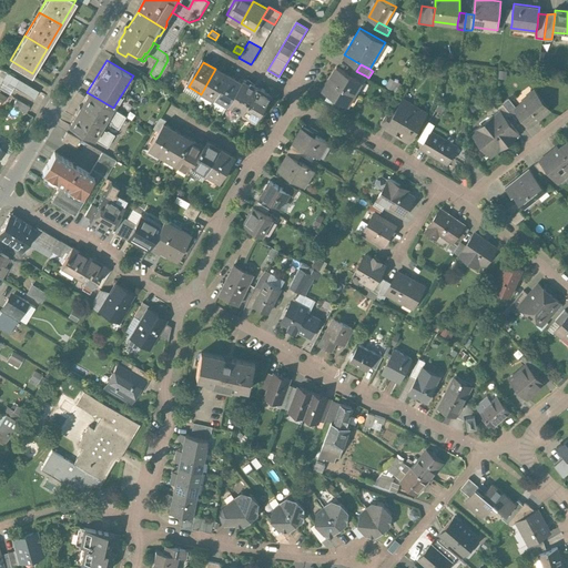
[(345,72),(336,67),(330,78),(355,93),(363,82),(361,81),(345,72)]
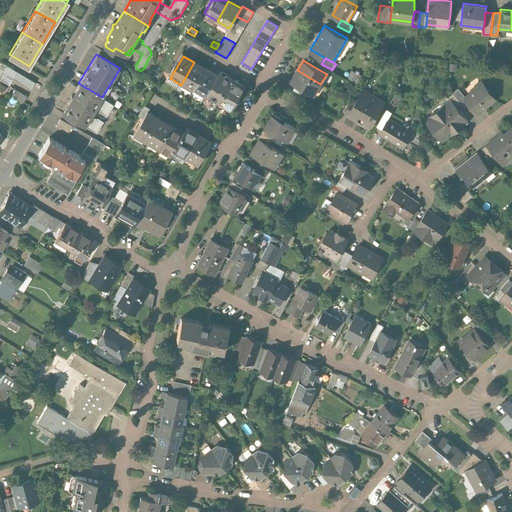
[(321,64),(315,60),(311,65),(325,73),(329,68),(321,64)]
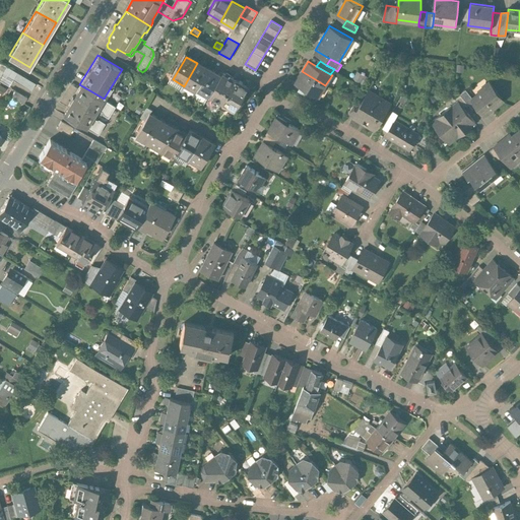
[(197,63),(184,86),(196,92),(197,91),(209,70),(197,63)]
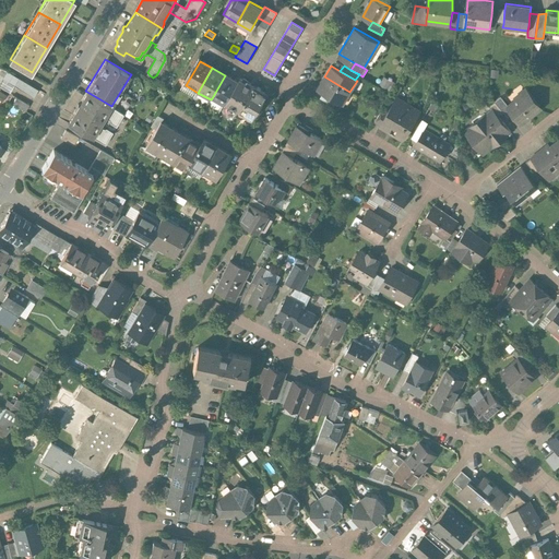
[(37,90),(6,71),(1,78),(33,96),(37,90)]
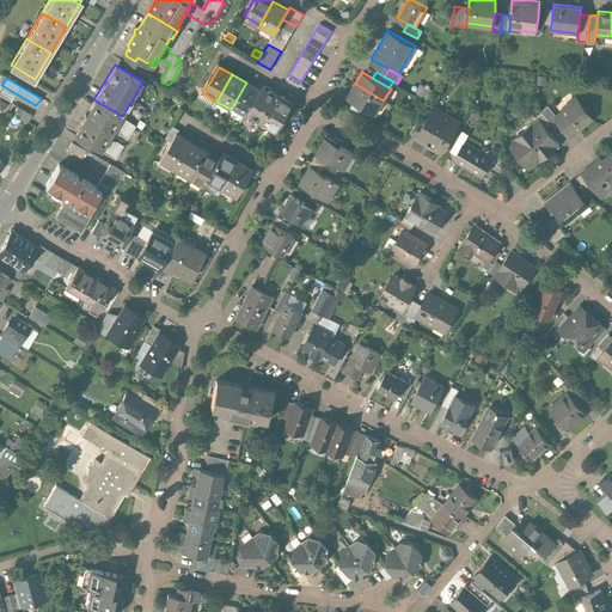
[(246,83),(232,108),(246,116),(248,112),(261,91),(246,83)]
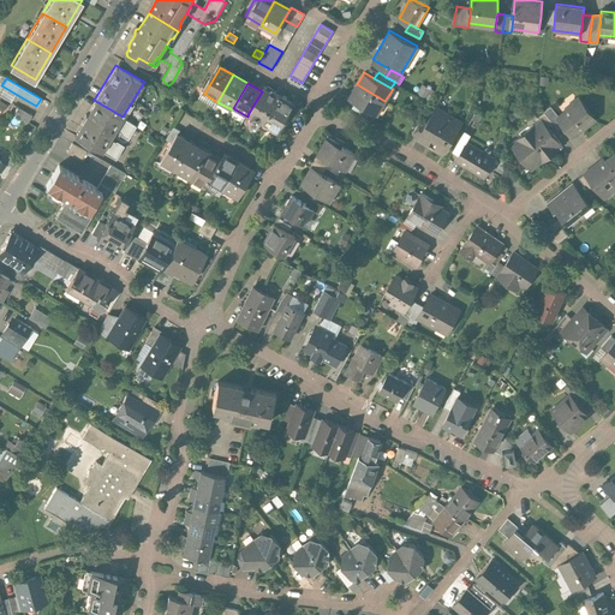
[(384,101),(357,84),(348,97),(363,106),(377,114),(384,101)]
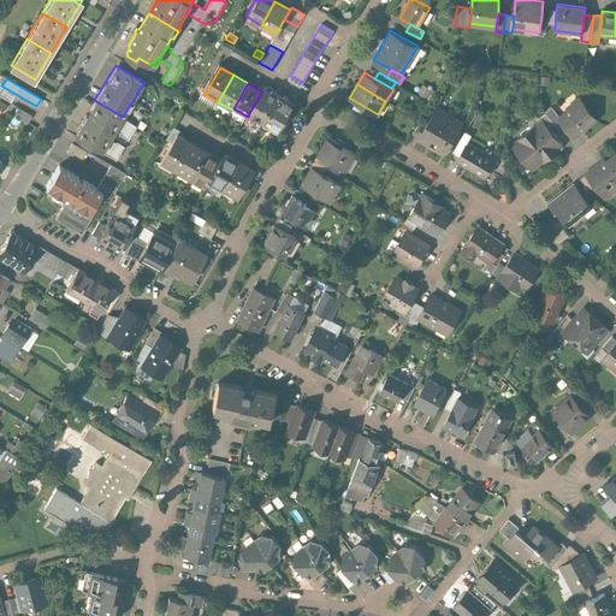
[(431,90),(424,86),(420,93),(427,98),(431,90)]
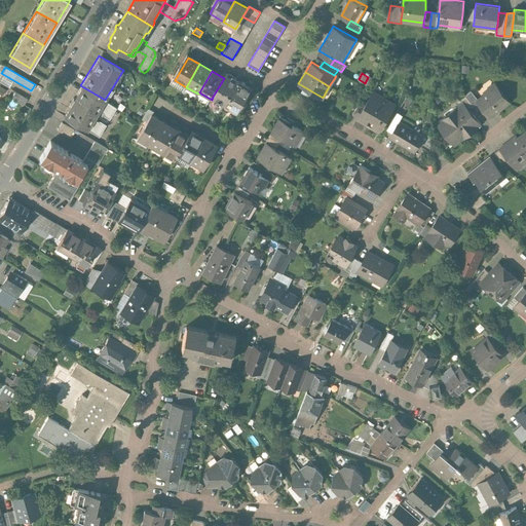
[(224,78),(213,97),(226,104),(239,82),(226,74),(224,78)]
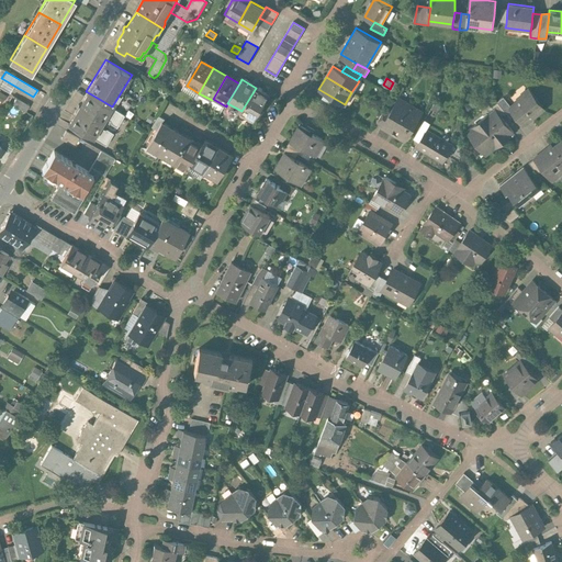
[(390,89),(389,90),(393,93),(398,82),(394,80),(393,82),(390,89)]
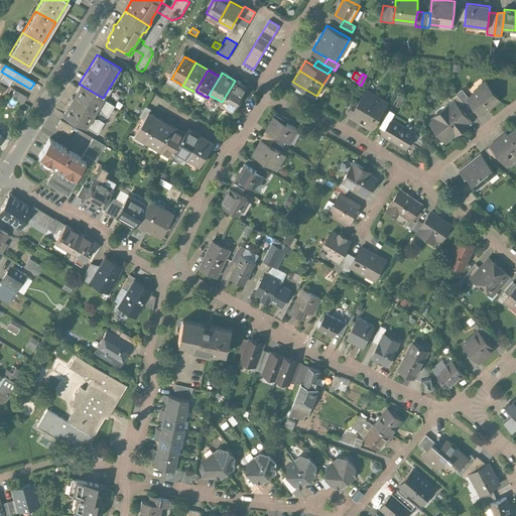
[(235,81),(222,102),(234,109),(246,88),(235,81)]
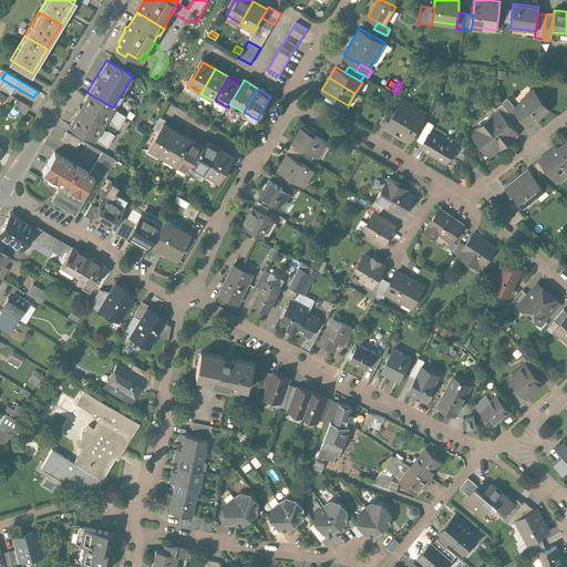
[(549,110),(534,90),(522,99),(524,101),(515,107),(514,109),(519,115),(528,126),(549,110)]
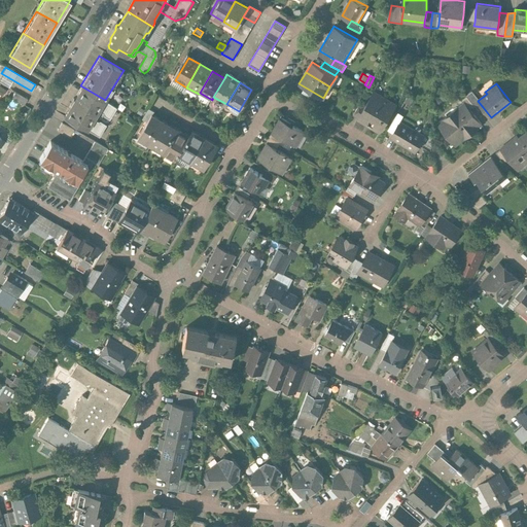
[(105,100),(80,85),(64,114),(89,129),(95,118),(98,111),(105,100)]
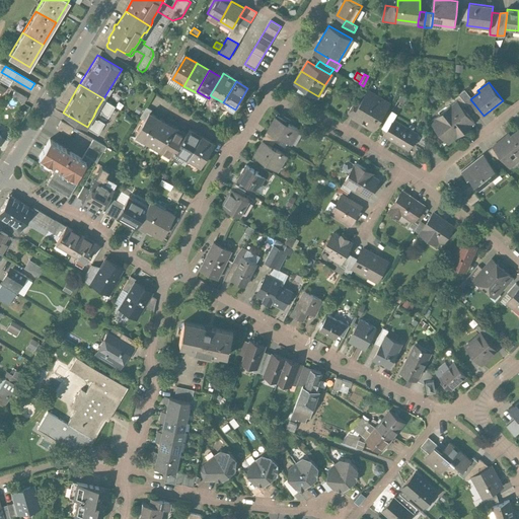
[(318,96),(306,89),(303,93),(315,101),(318,96)]
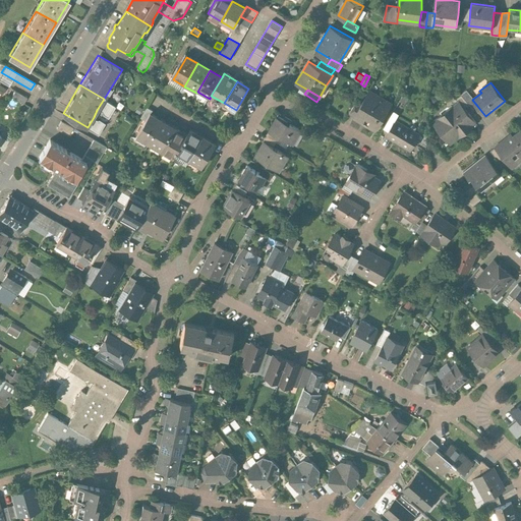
[(391,103),(369,91),(361,104),(354,117),(375,129),(391,103)]
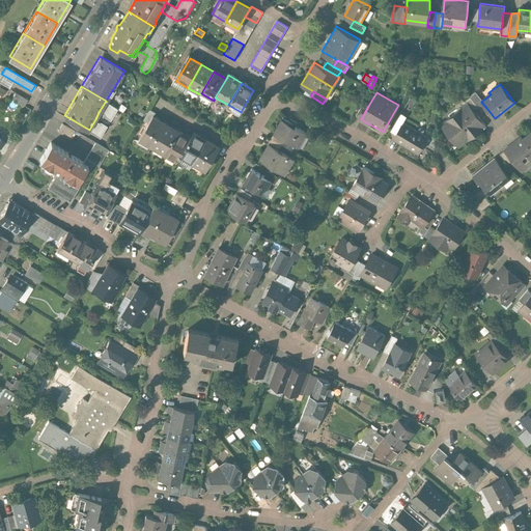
[(27,99),(17,93),(14,100),(24,105),(27,99)]
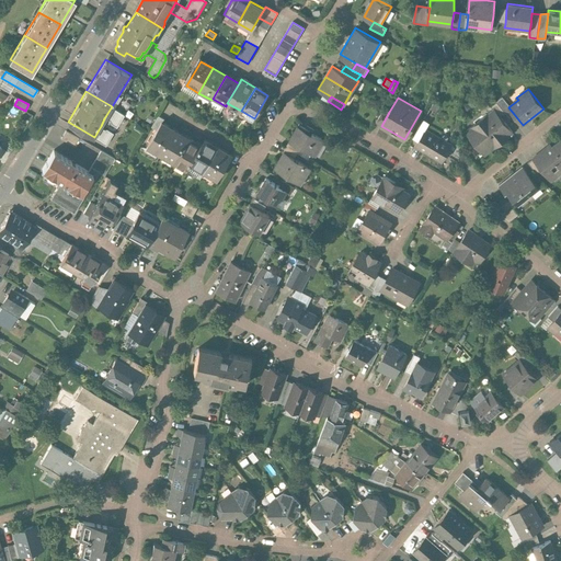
[(514,114),(508,107),(510,106),(503,99),(497,103),(505,113),(510,117),(514,114)]
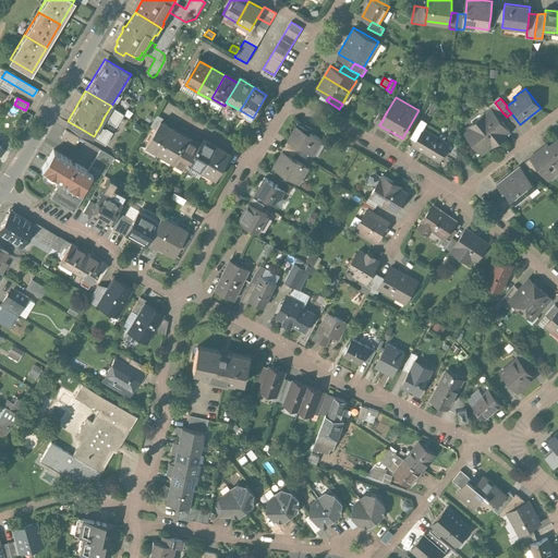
[(502,112),(495,102),(489,107),(492,109),(497,117),(502,112)]
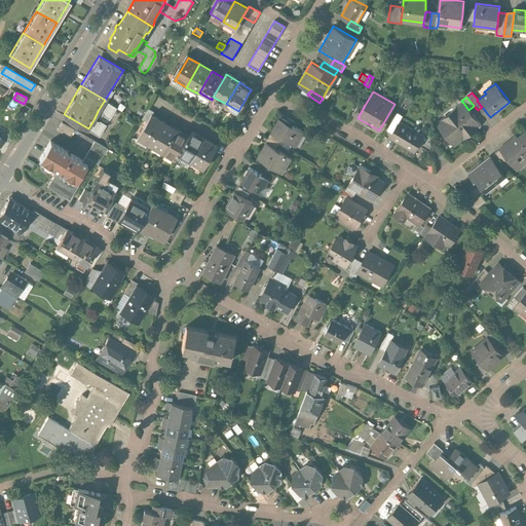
[(105,100),(98,111),(110,118),(116,107),(105,100)]
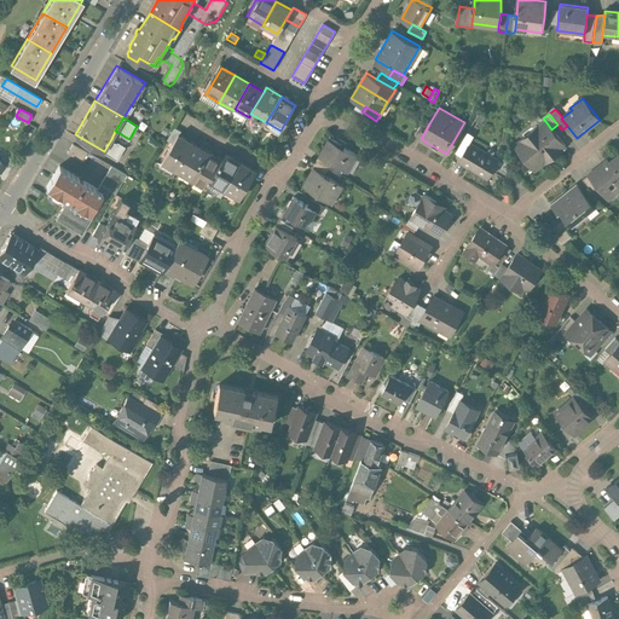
[(415,136),(421,139),(429,123),(424,120),(415,136)]
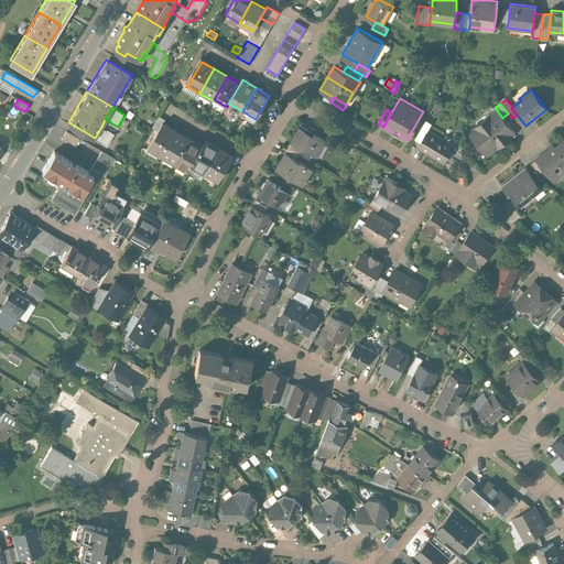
[(502,118),(497,110),(469,131),(488,154),(516,133),(502,118)]
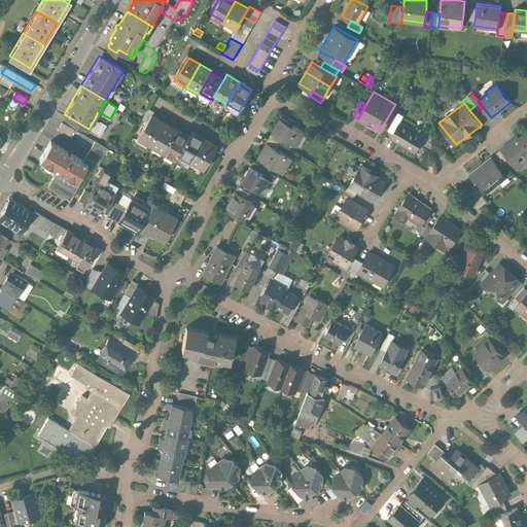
[(142,120),(148,125),(154,114),(155,112),(148,108),(142,120)]
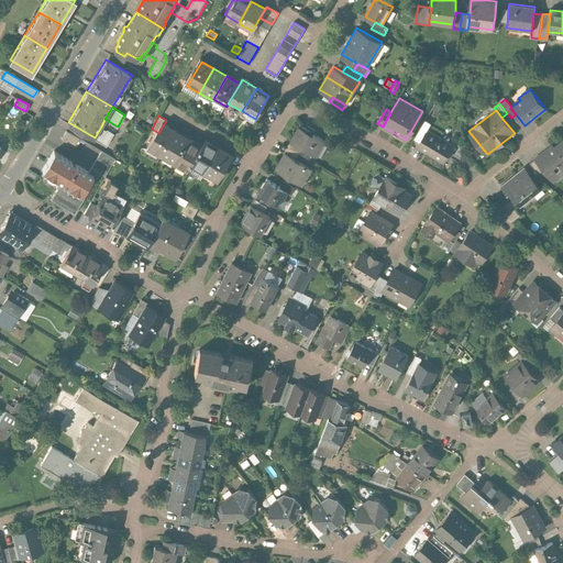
[(415,139),(420,141),(427,130),(430,123),(426,121),(415,139)]
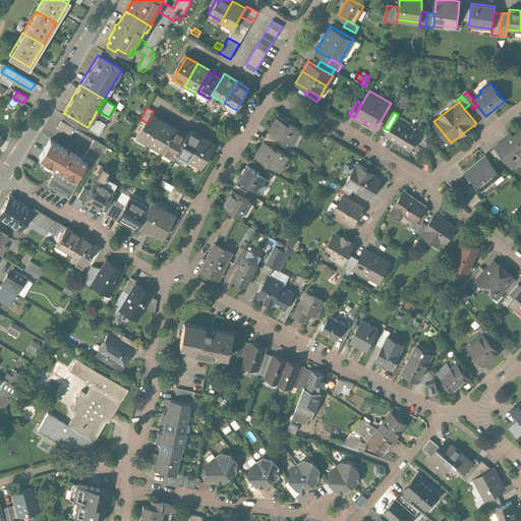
[(147,123),(139,136),(151,142),(164,120),(153,113),(147,123)]
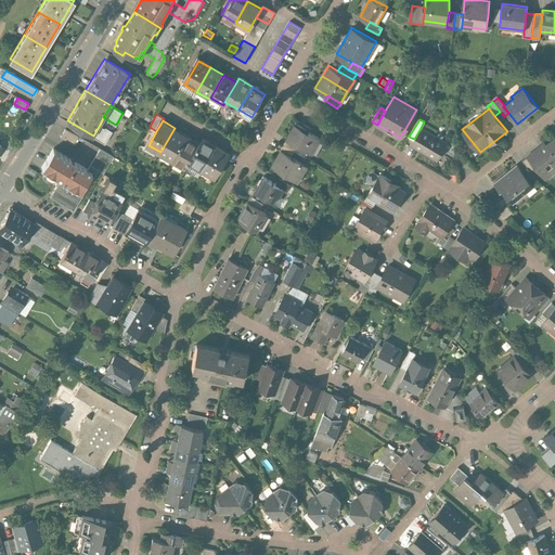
[(100,125),(93,136),(104,142),(111,131),(100,125)]
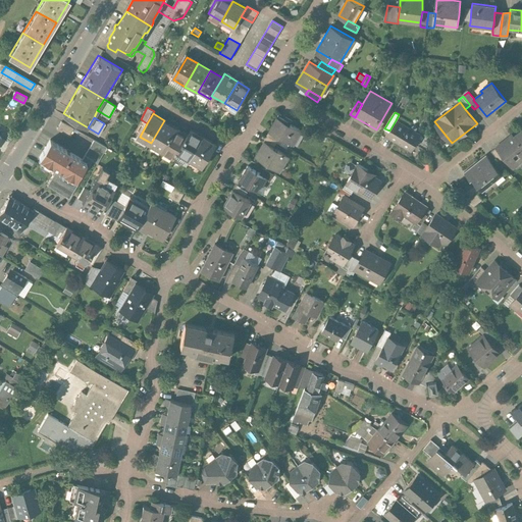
[(302,134),(277,118),(270,131),(291,142),(296,145),(302,134)]
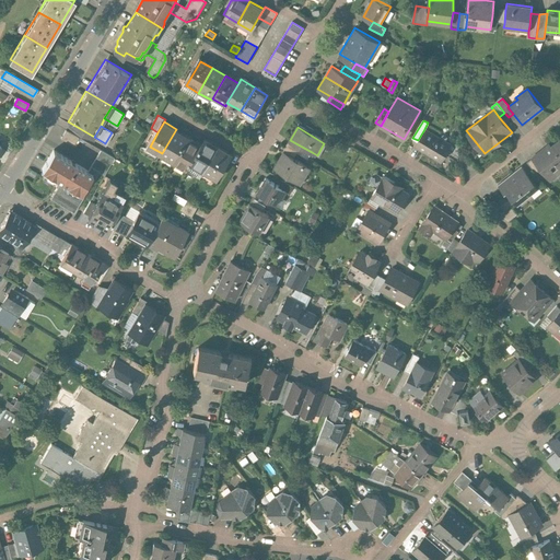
[(176,129),(162,153),(175,161),(189,136),(176,129)]
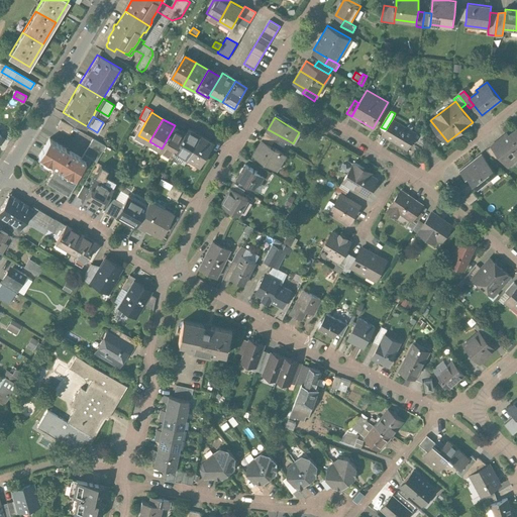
[(416,133),(392,119),(386,129),(383,134),(407,148),(411,143),(416,133)]
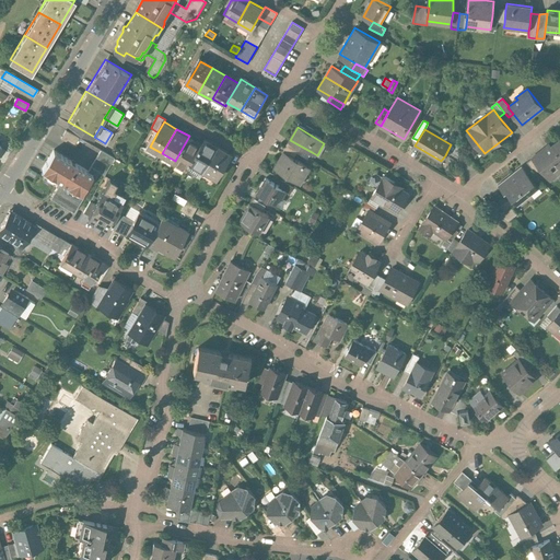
[(78,138),(65,130),(60,138),(73,146),(78,138)]
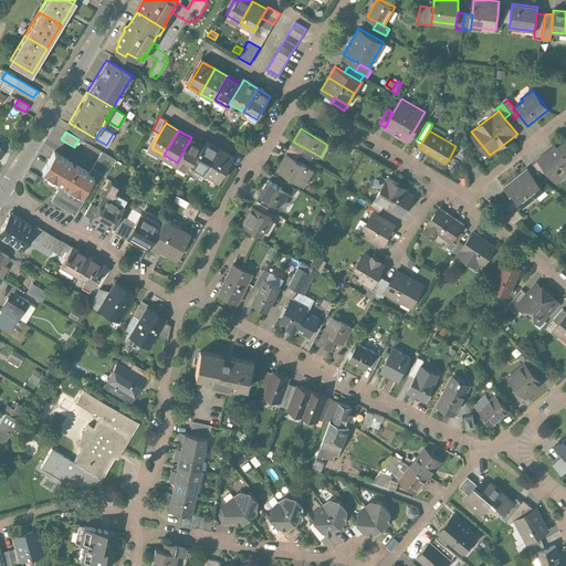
[(191,137),(177,163),(189,170),(192,165),(205,145),(191,137)]
